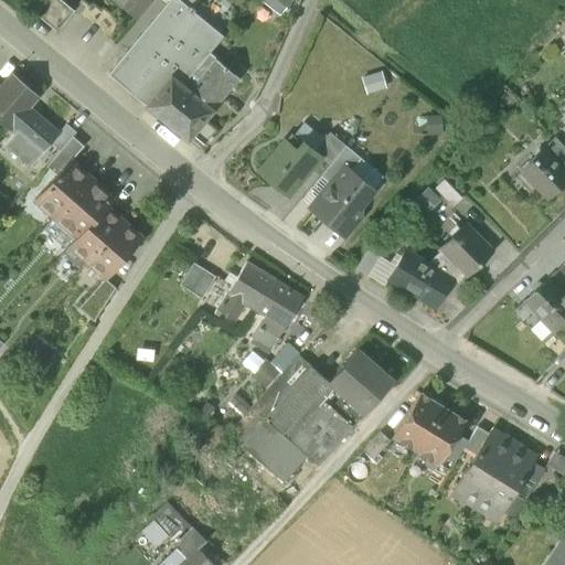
[(45,0),(34,13),(56,32),(74,11),(60,0),(45,0)]
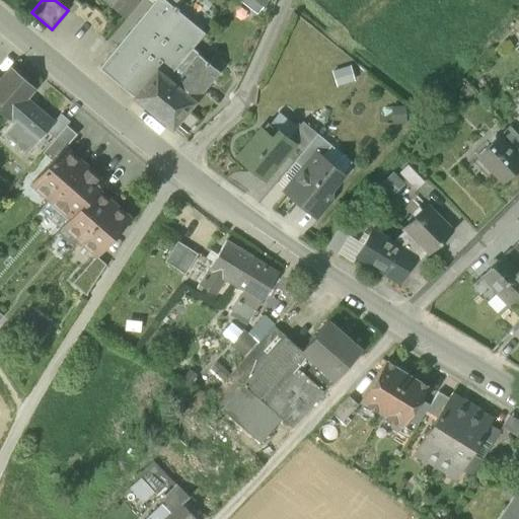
[(155,0),(99,68),(134,97),(156,70),(166,78),(191,49),(204,33),(194,24),(176,10),(177,8),(174,6),(179,0),(155,0)]
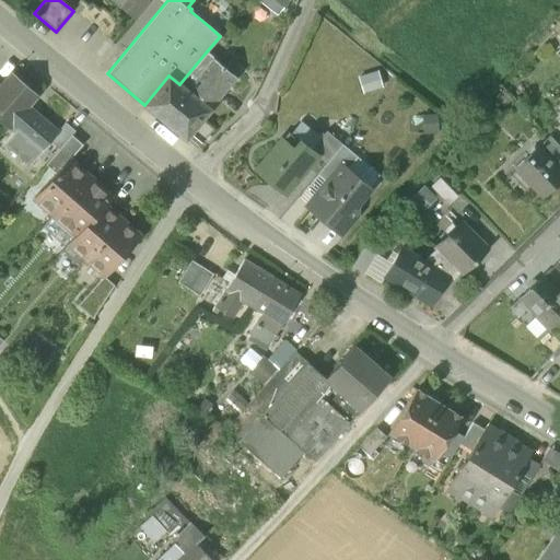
[(135,20),(136,21),(137,20),(136,19),(151,0),(118,0),(115,3),(135,20)]
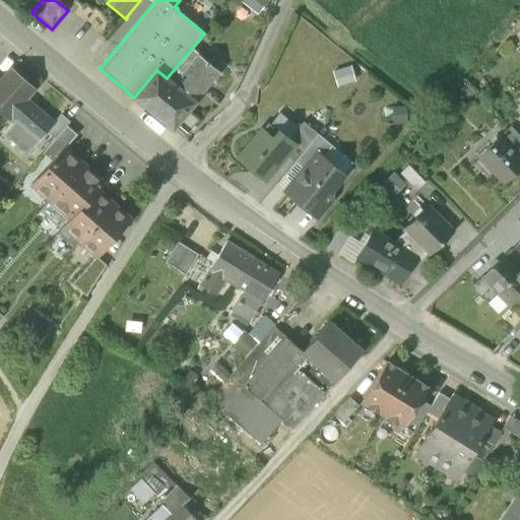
[(242,0),(236,10),(250,19),(263,0),(242,0)]
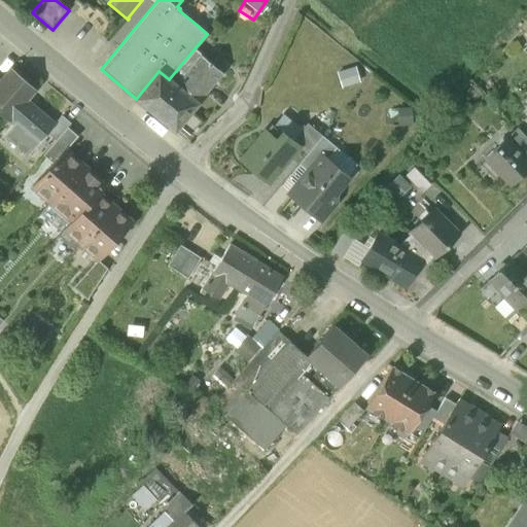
[(136,99),(174,130),(189,111),(221,73),(194,49),(169,79),(159,71),(136,99)]
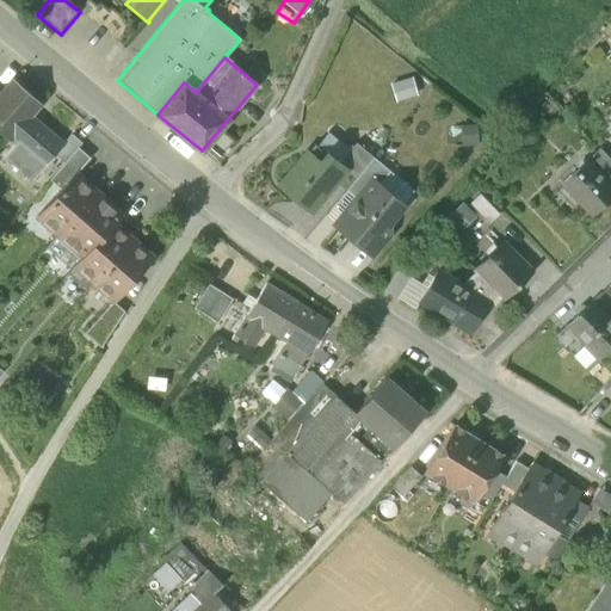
[(6,156),(32,179),(43,166),(54,154),(62,143),(30,116),(39,105),(12,80),(0,94),(0,130),(8,139),(11,137),(17,143),(6,156)]
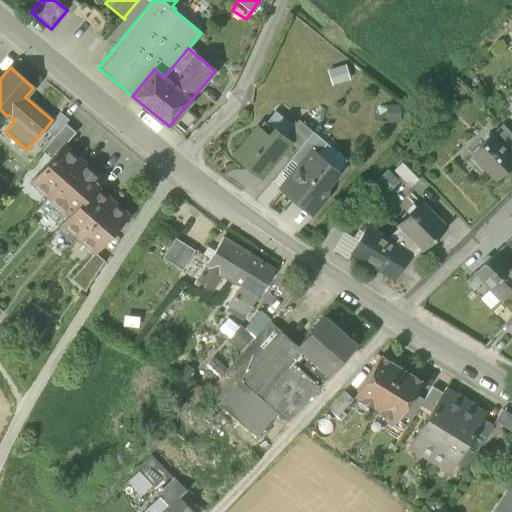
[(169,126),(180,135),(195,118),(184,108),(169,126)]
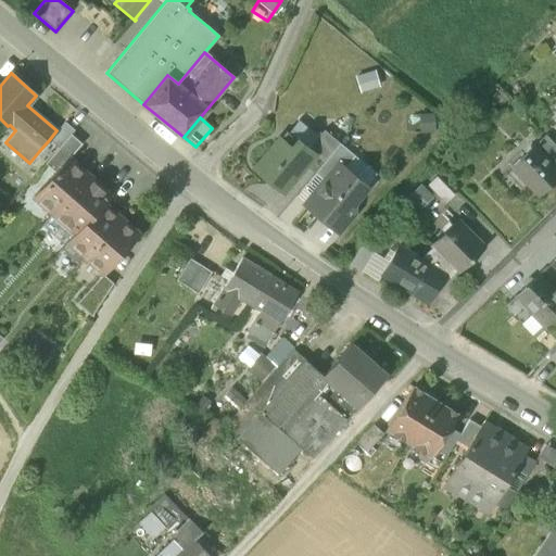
[(49,140),(59,149),(71,135),(75,130),(65,122),(57,130),(49,140)]
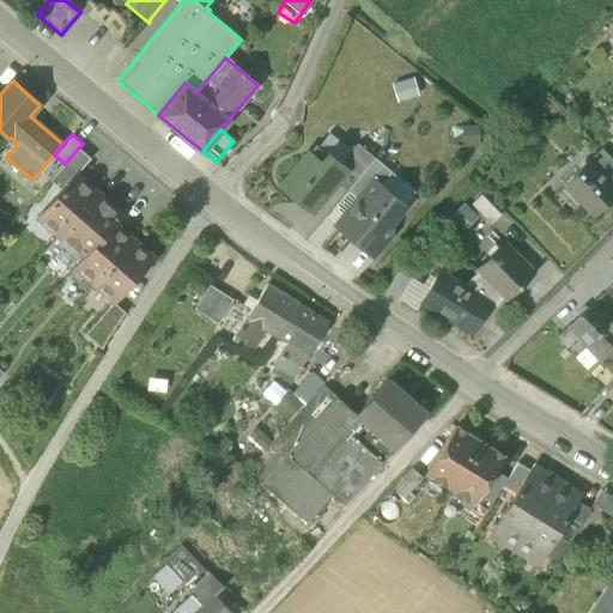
[(315,144),(308,153),(321,164),(328,155),(315,144)]
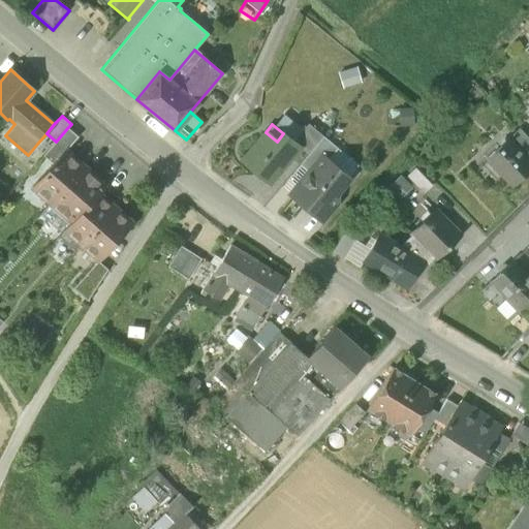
[(289,156),(300,164),(322,136),(308,124),(292,142),(299,146),(289,156)]
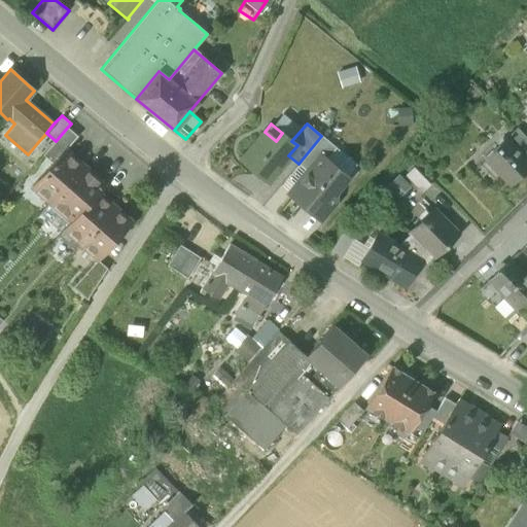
[(77,137),(67,128),(56,141),(42,155),(51,164),(64,149),(65,150),(77,137)]
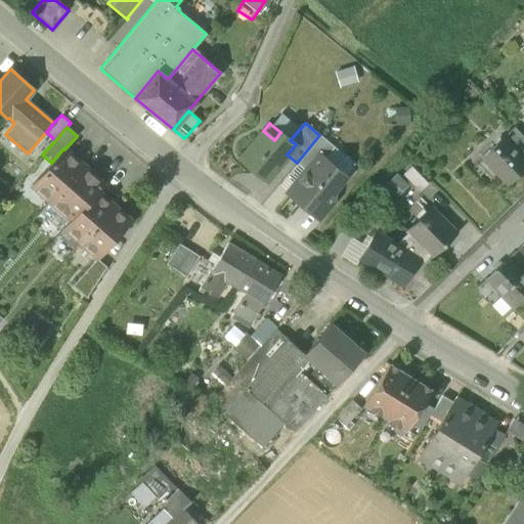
[(503,139),(520,157),(523,153),(523,136),(516,127),(515,128),(503,139)]
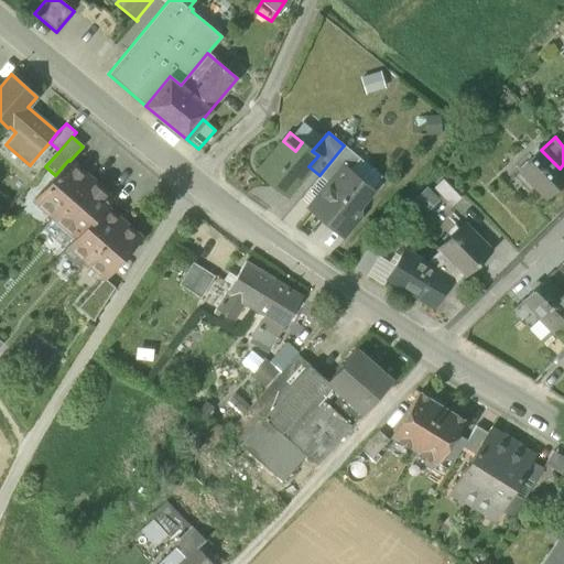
[(258,171),(282,191),(285,186),(290,191),(308,166),(318,155),(312,151),(302,142),(295,151),(283,141),(258,171)]
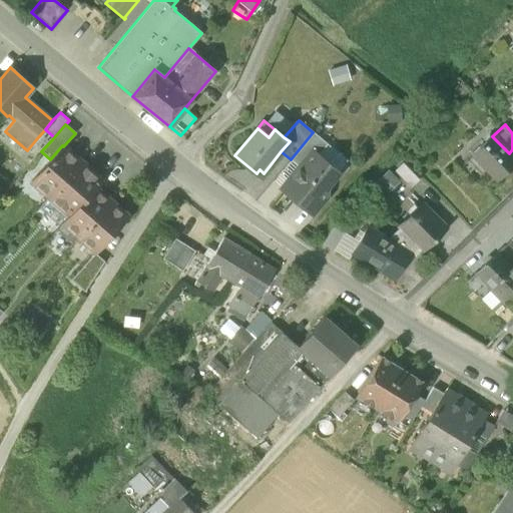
[(327,143),(313,132),(291,159),(300,167),(313,151),(317,155),(327,143)]
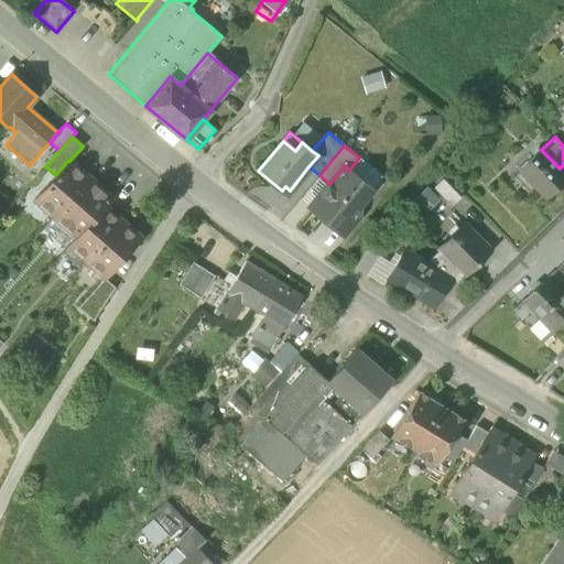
[(520,171),(548,197),(563,181),(563,173),(560,169),(541,150),(520,171)]
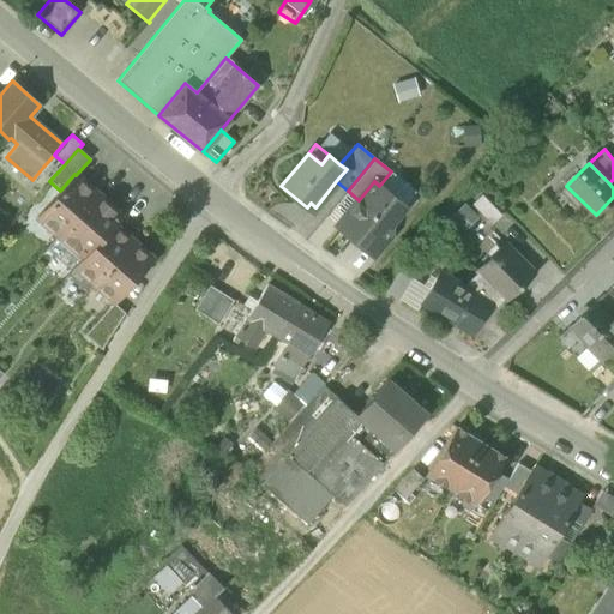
[(37,217),(59,236),(96,193),(76,175),(74,174),(60,191),(37,217)]
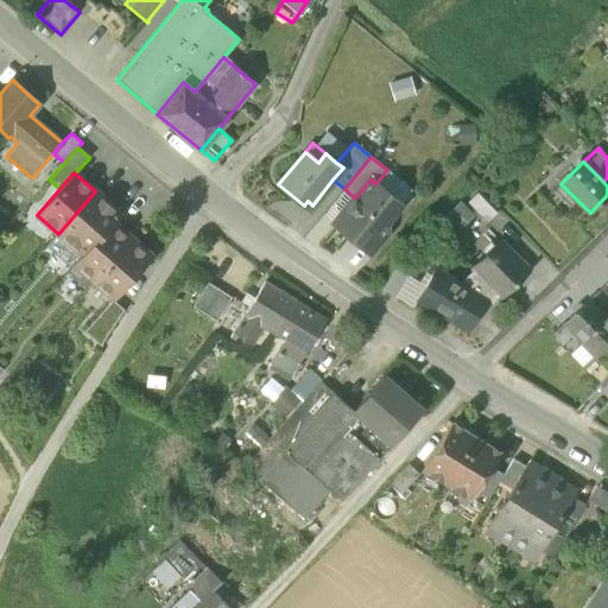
[(334,223),(368,252),(386,233),(385,222),(399,204),(375,184),(371,179),(355,198),(334,223)]
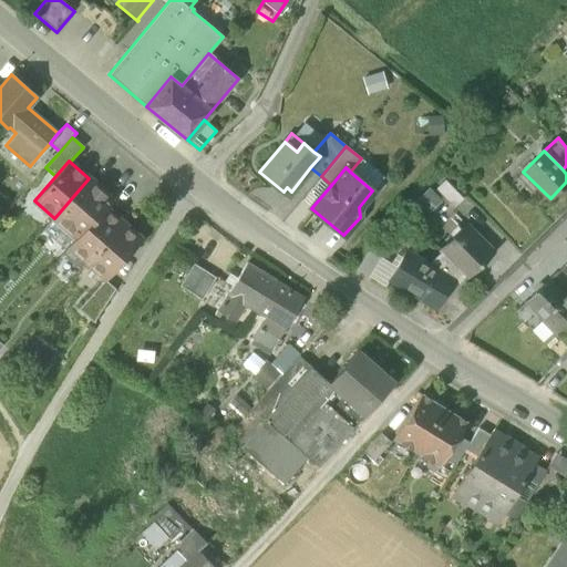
[(54,218),(78,239),(105,207),(112,198),(89,178),(54,218)]
